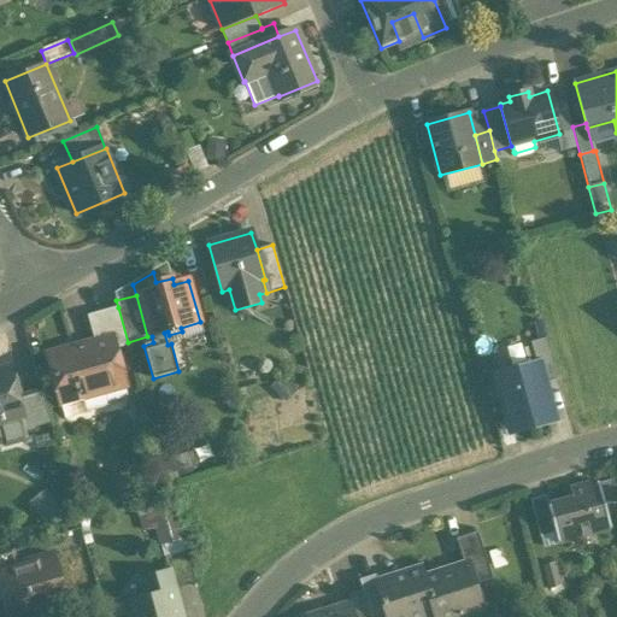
[(118,307),(88,316),(95,344),(112,339),(116,350),(129,346),(128,342),(118,307)]
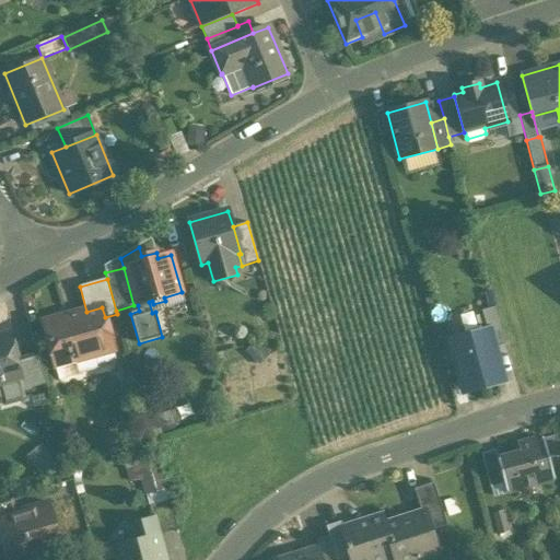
[(86,312),(68,317),(68,315),(43,323),(59,381),(79,375),(76,362),(114,351),(105,317),(102,307),(86,312)]
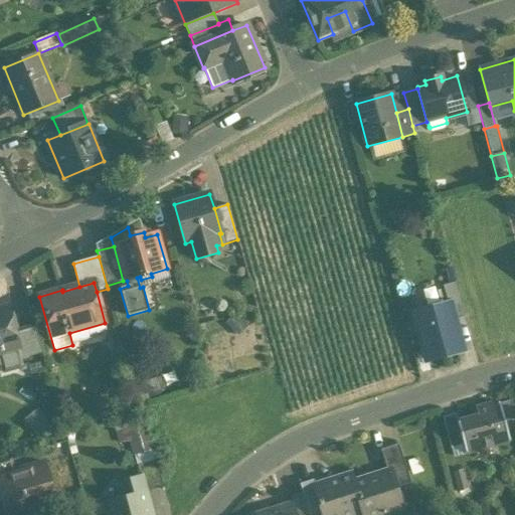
[(456,283),(443,286),(448,304),(449,303),(454,321),(465,317),(456,283)]
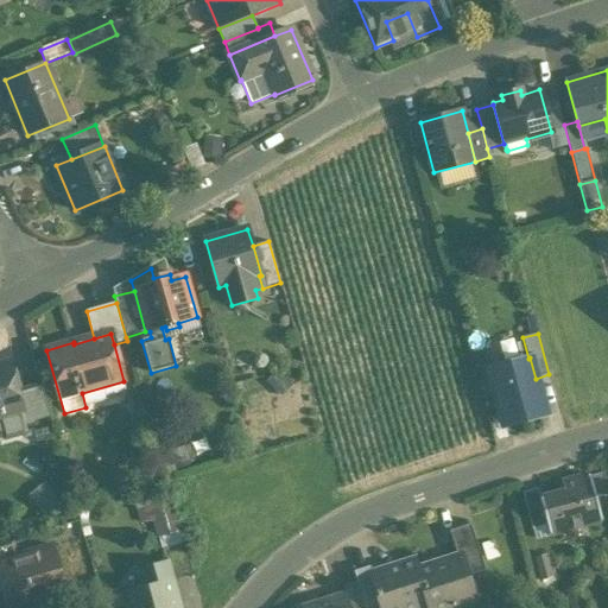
[(529,359),(489,369),(505,426),(545,415),(536,379),(530,358),(529,359)]
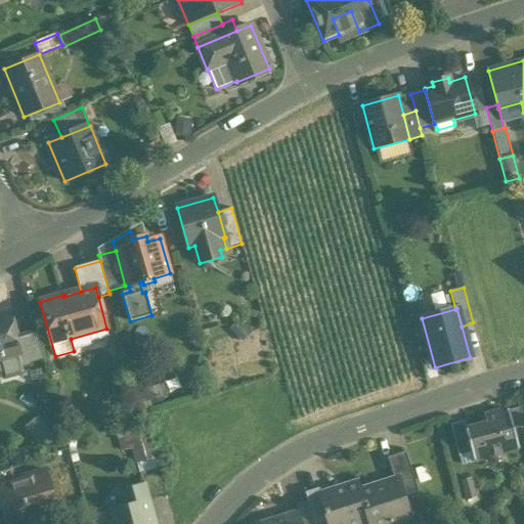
[(8,312),(0,314),(0,359),(17,355),(19,355),(15,340),(8,312)]
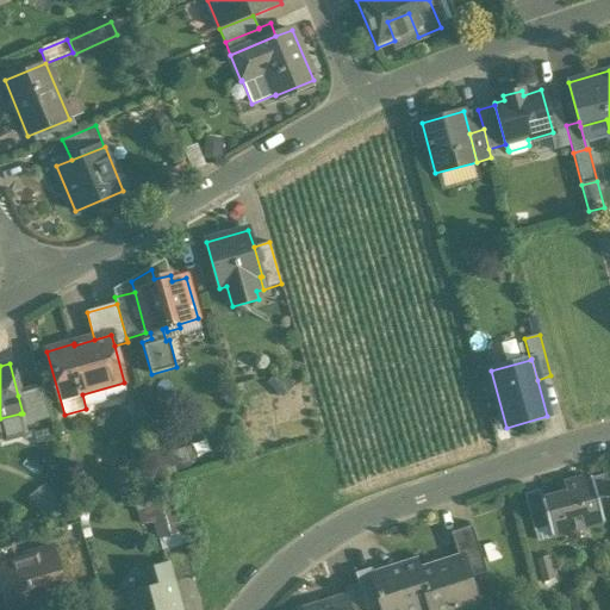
[(42,388),(18,396),(23,414),(20,414),(25,427),(51,418),(42,388)]
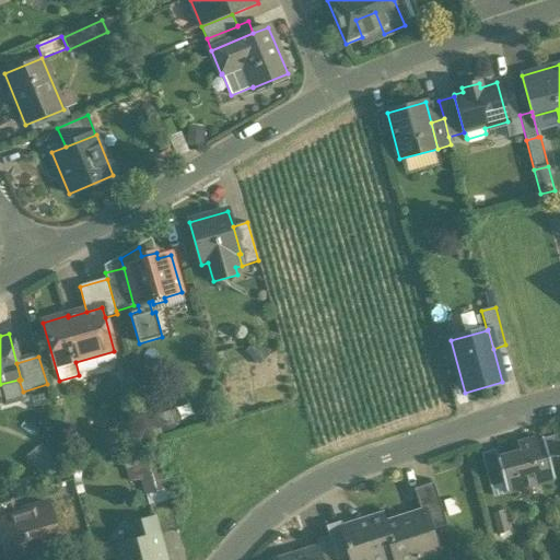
[(559,457),(559,451),(556,434),(543,439),(549,462),(559,457)]
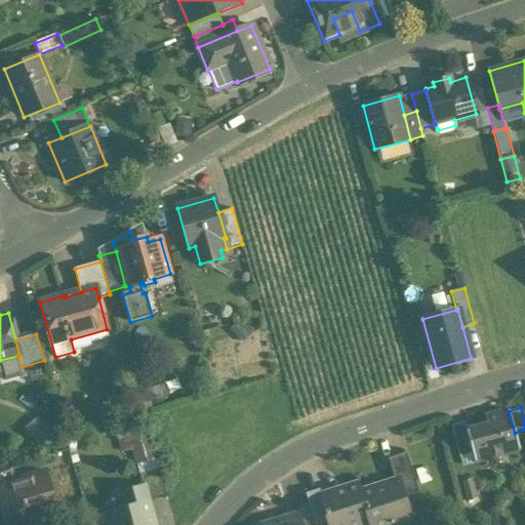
[(509,411),(485,417),(488,426),(466,432),(469,442),(472,452),(475,461),(519,449),(515,433),(509,411)]
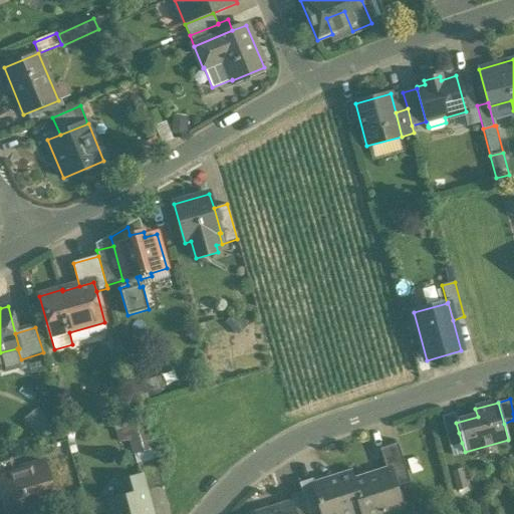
[(40,407),(25,416),(36,434),(51,425),(40,407)]
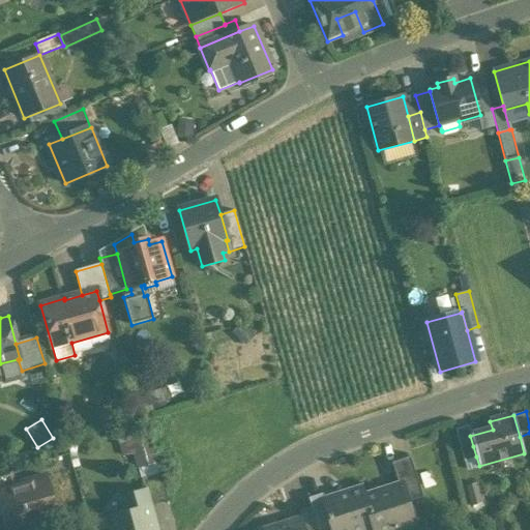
[(468,429),(457,432),(462,450),(473,446),(470,436),(468,429)]
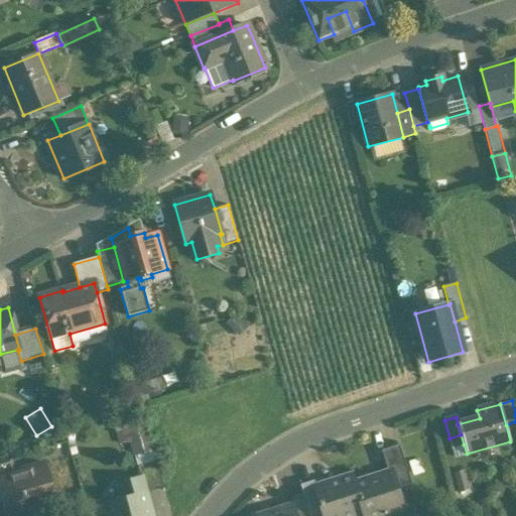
[(461,434),(449,438),(453,447),(464,444),(461,434)]
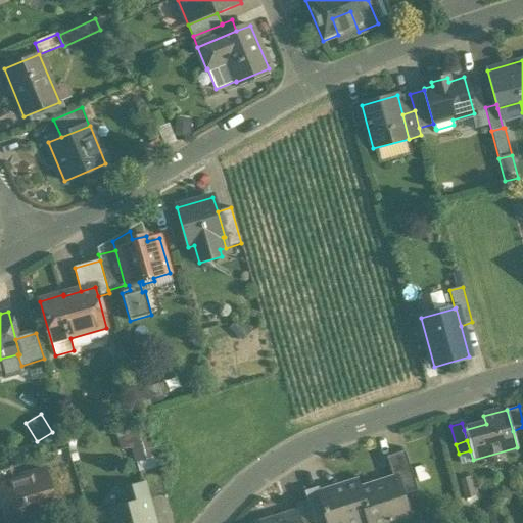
[(402,450),(389,455),(396,477),(396,478),(410,474),(402,450)]
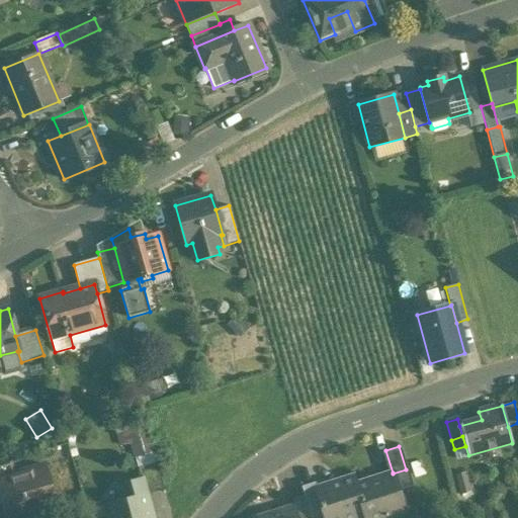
[(11,461),(0,464),(0,478),(14,473),(11,461)]
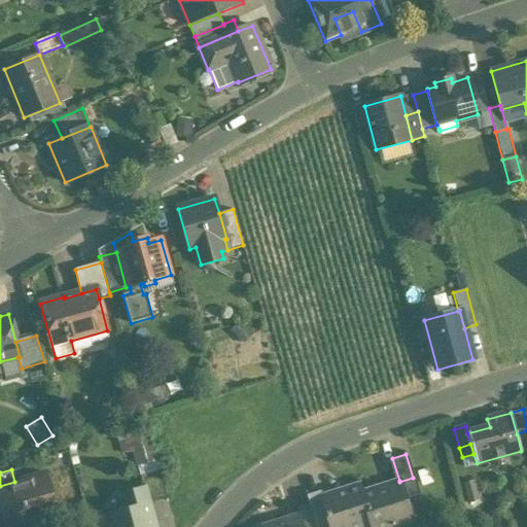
[(160,471),(141,477),(143,487),(148,504),(150,504),(168,499),(160,471)]
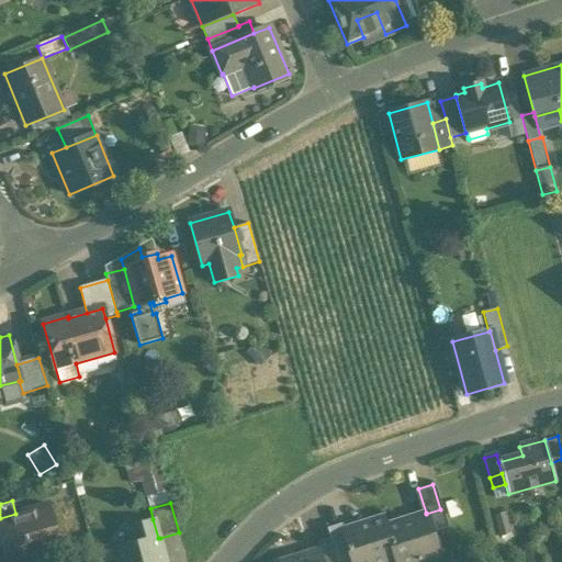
[(15,514),(0,518),(0,539),(6,561),(19,561),(62,550),(48,505),(15,514)]
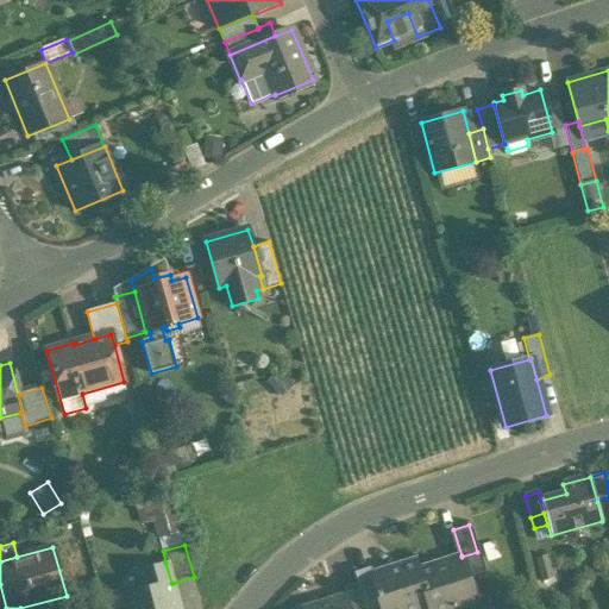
[(462,556),(444,562),(445,564),(419,573),(429,607),(428,608),(452,608),(476,601),(465,569),(481,564),(477,552),(462,557),(462,556)]
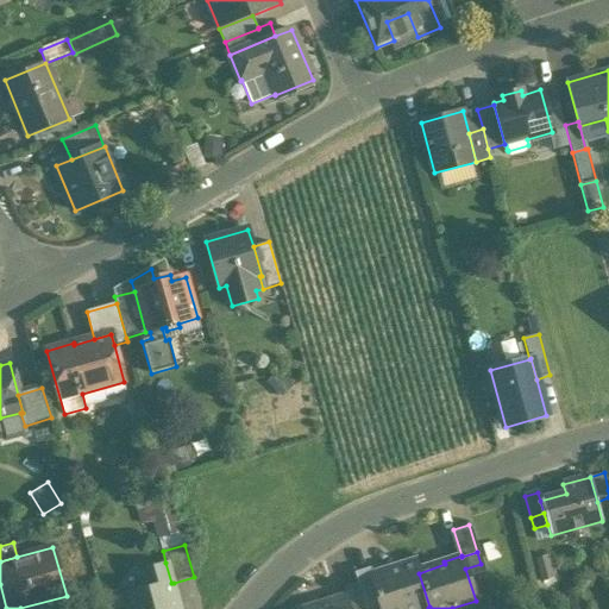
[(399,570),(372,578),(377,595),(363,600),(365,608),(375,608),(381,607),(381,608),(406,608),(408,608),(422,608),(428,608),(429,607),(419,573),(415,560),(397,566),(399,570)]
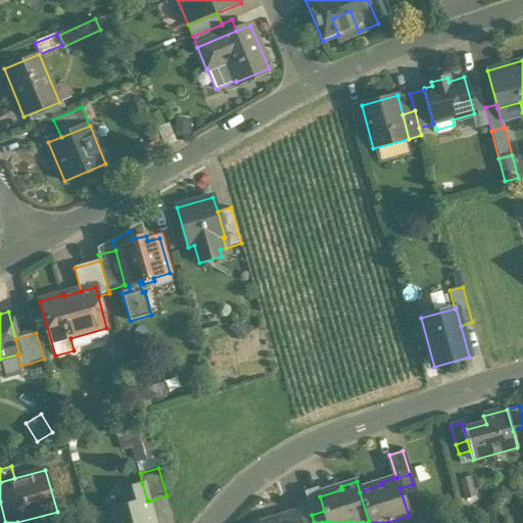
[(129,505),(105,511),(108,522),(154,522),(149,501),(147,501),(142,483),(125,488),(129,505)]
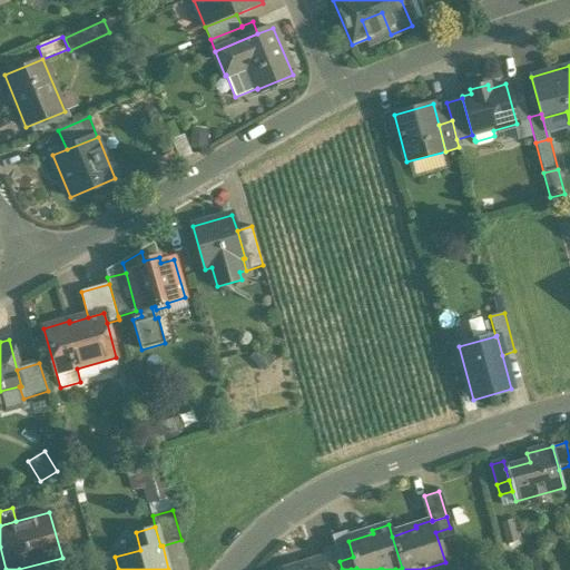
[(346,537),(333,541),(334,546),(340,561),(353,557),(349,541),(346,537)]
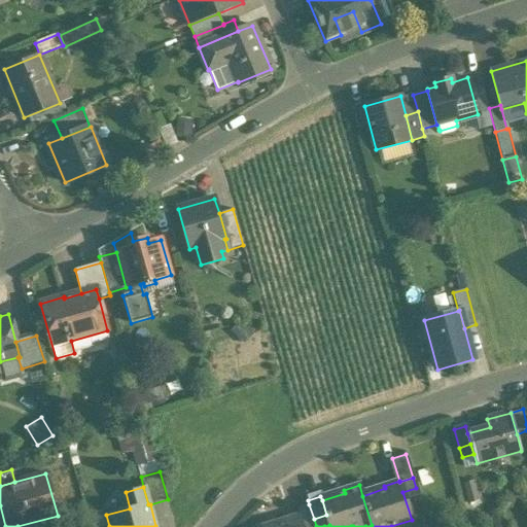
[(309,504),(296,508),(299,515),(300,515),(303,526),(316,526),(314,519),(309,504)]
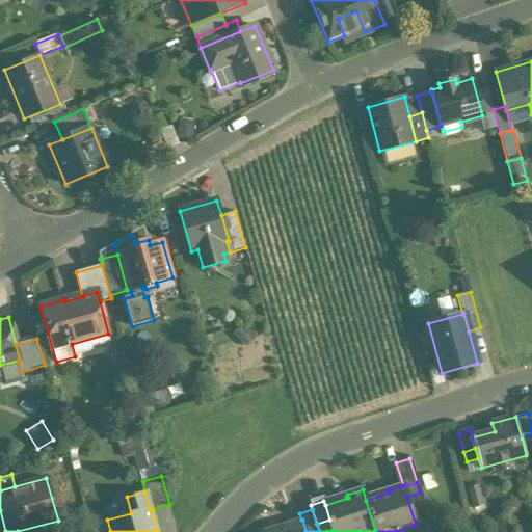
[(301,520),(263,531),(306,531),(302,520),(301,520)]
